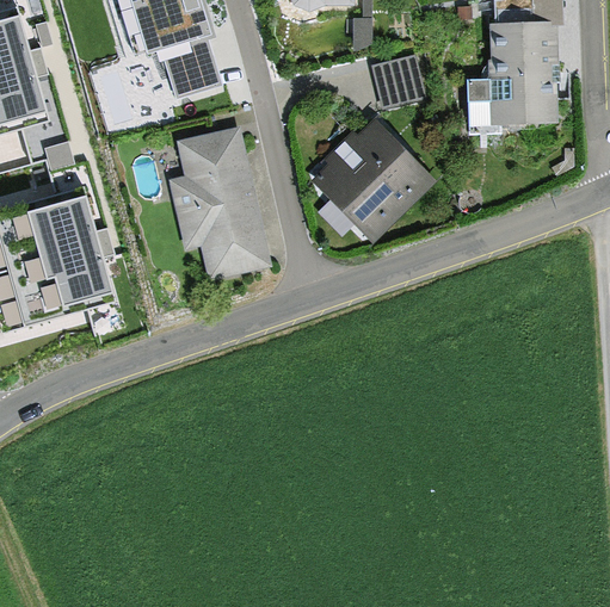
[(207,36),(215,33),(207,7),(204,0),(119,0),(135,51),(146,48),(148,50),(159,47),(174,95),(221,81),(207,36)]
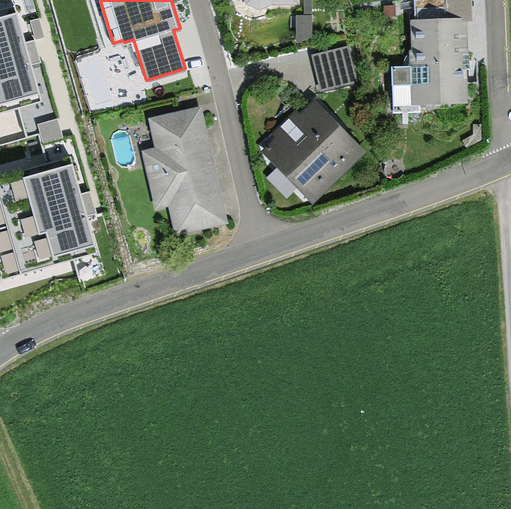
[(243,0),(246,6),(259,11),(272,7),(297,6),(297,0),(243,0)]
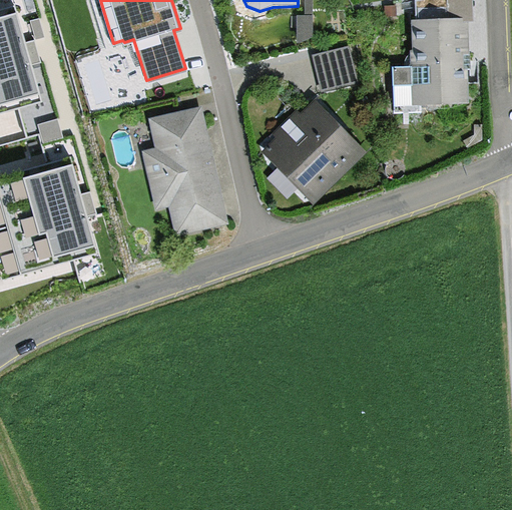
[(16,3),(0,7),(0,122),(47,109),(16,3)]
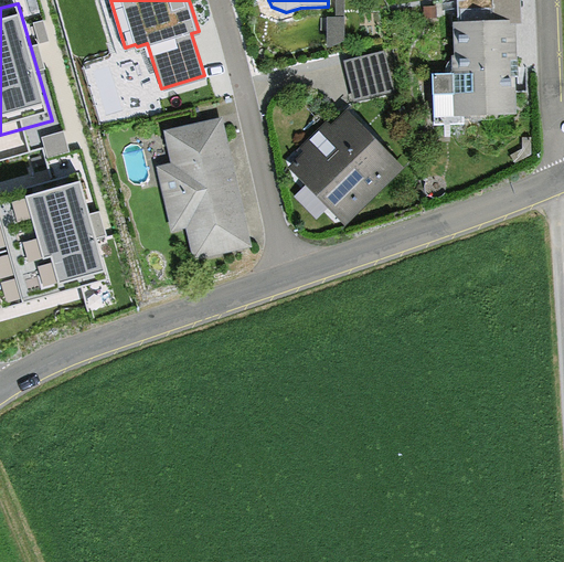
[(514,18),(451,21),(454,55),(450,56),(451,73),(432,74),(433,94),(451,93),(453,116),(515,113),(513,75),(518,75),(514,18)]
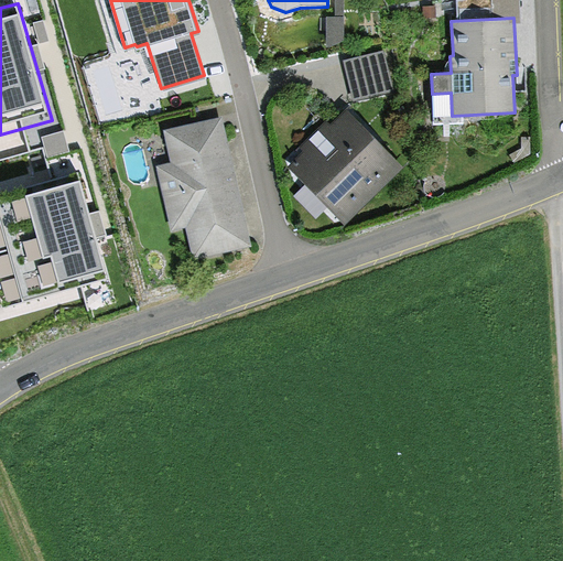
[(343,60),(353,100),(393,90),(383,50),(343,60)]
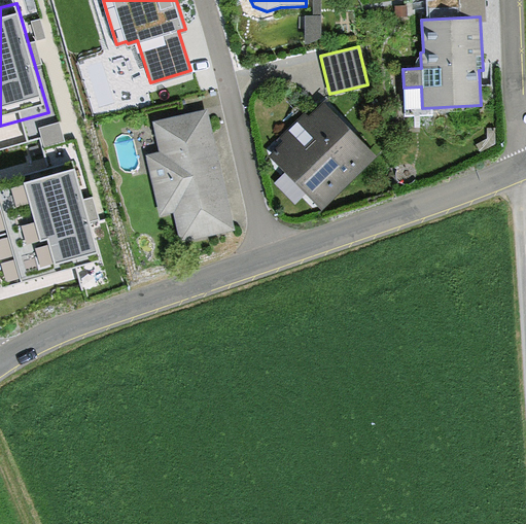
[(282,142),(268,156),(321,211),(378,156),(323,102),(309,115),(305,111),(278,137),(282,142)]
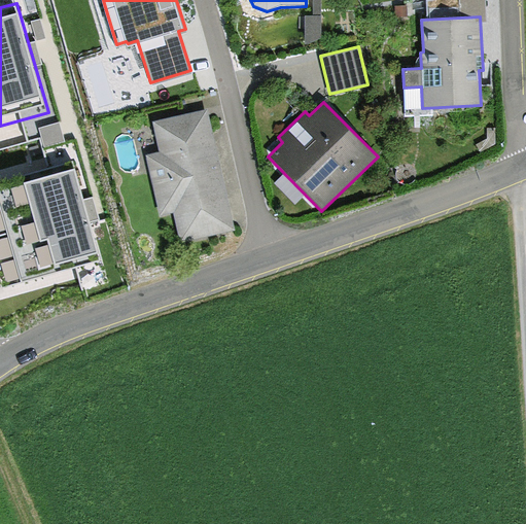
[(207,108),(152,120),(160,152),(146,155),(160,215),(173,212),(180,242),(235,230),(207,108)]
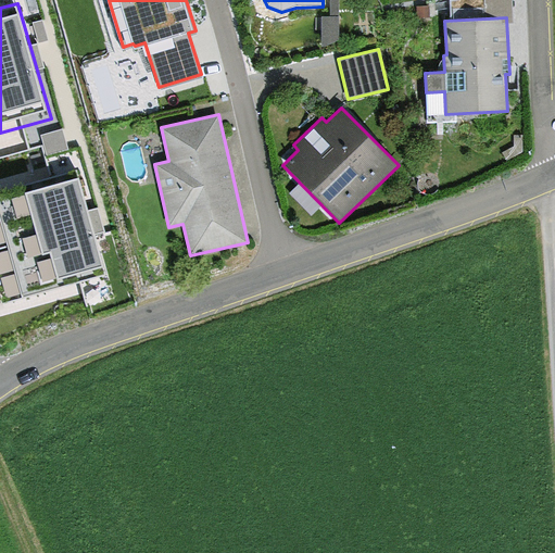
[(78,170),(0,191),(0,312),(110,281),(78,170)]
